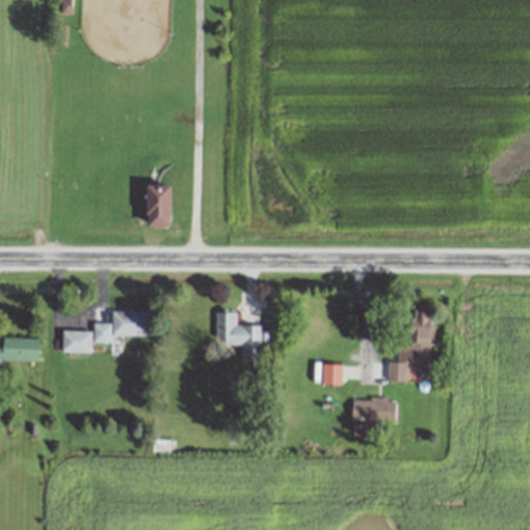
[(174,184),(149,184),(149,227),(174,227),(174,184)]
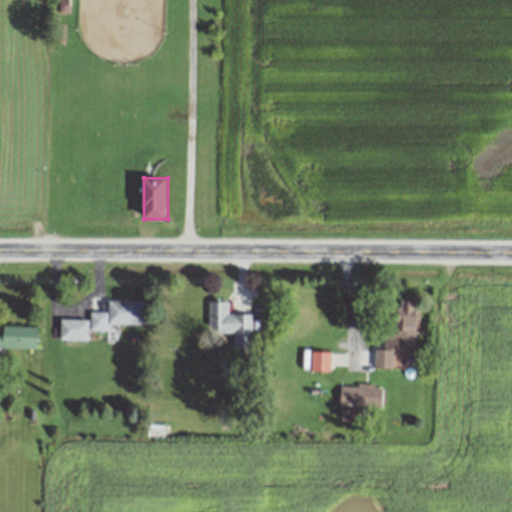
[(418,351),(419,299),(400,298),(399,333),(386,333),(385,350),(375,350),(375,369),(397,370),(398,350),(418,351)]
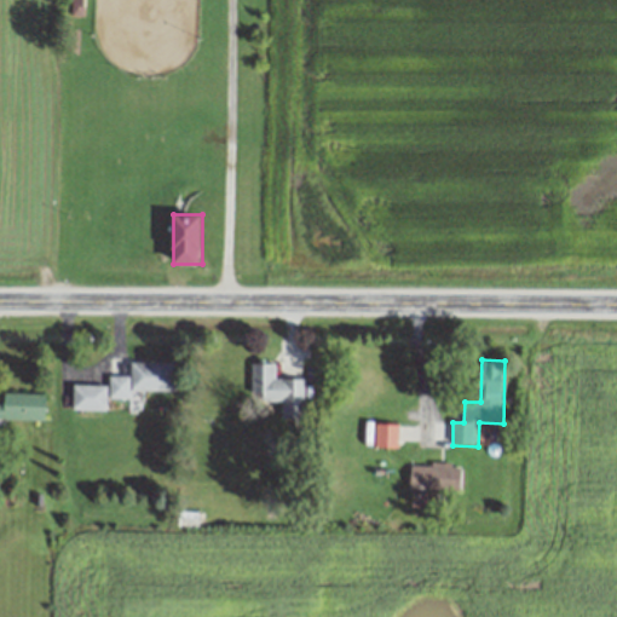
[(110,376),(110,398),(131,399),(130,413),(142,413),(142,391),(177,391),(177,362),(132,362),(131,376),(110,376)]
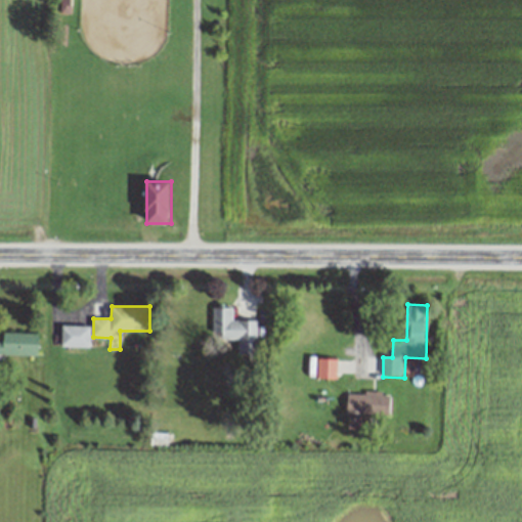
[(258,320),(233,320),(233,308),(213,308),(213,334),(222,334),(222,339),(238,340),(238,354),(257,354),(258,320)]
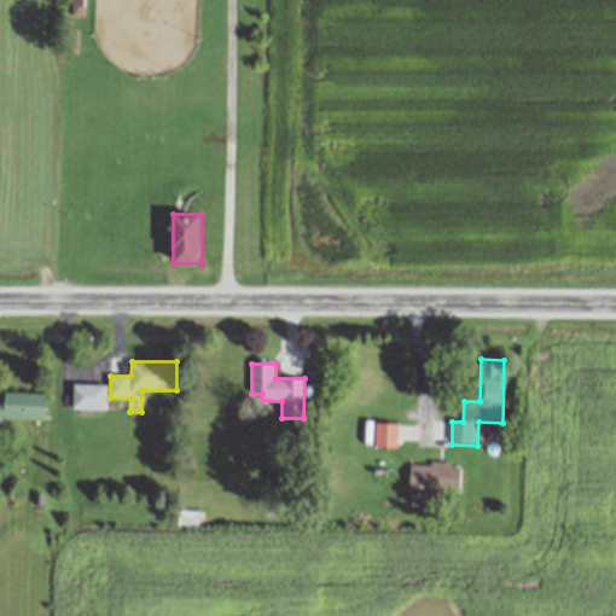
[(106,385),(74,385),(74,410),(106,410),(106,385)]
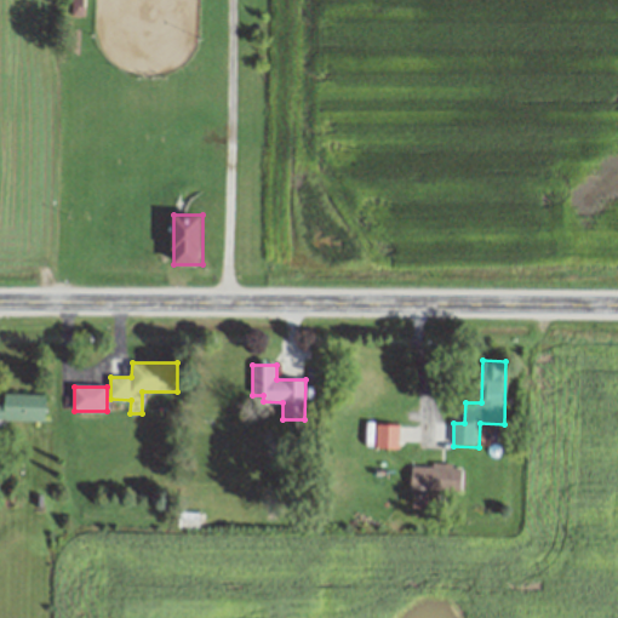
[(46,395),(0,394),(0,419),(46,421),(46,395)]
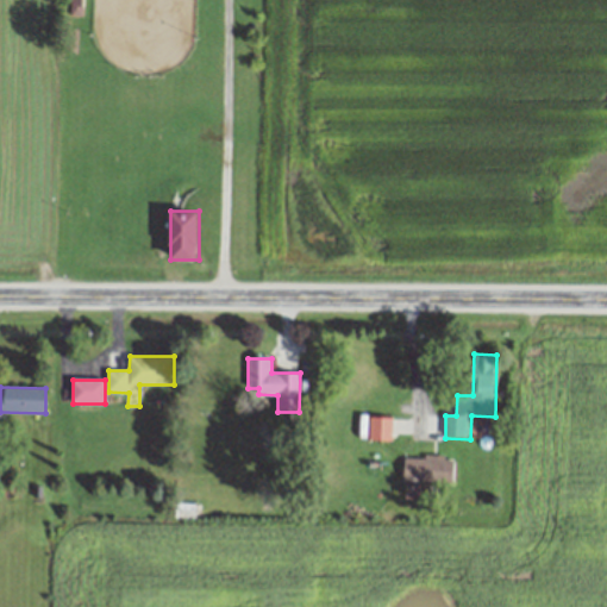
[(370,440),(411,440),(411,418),(370,418),(370,440)]
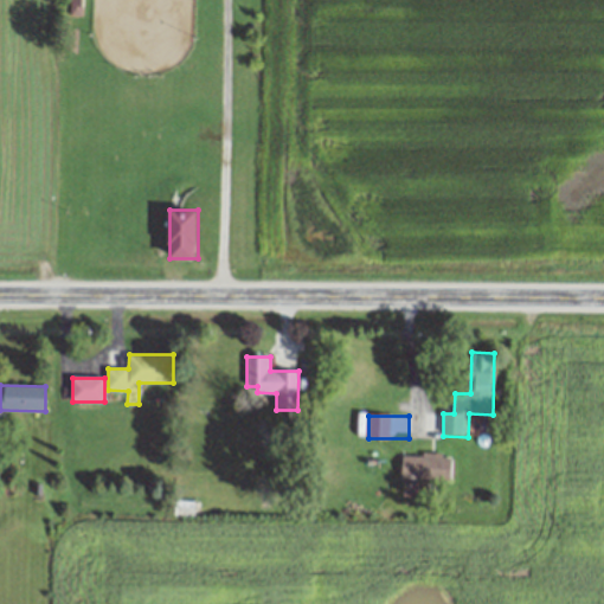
[(448,480),(447,454),(402,454),(403,480),(448,480)]
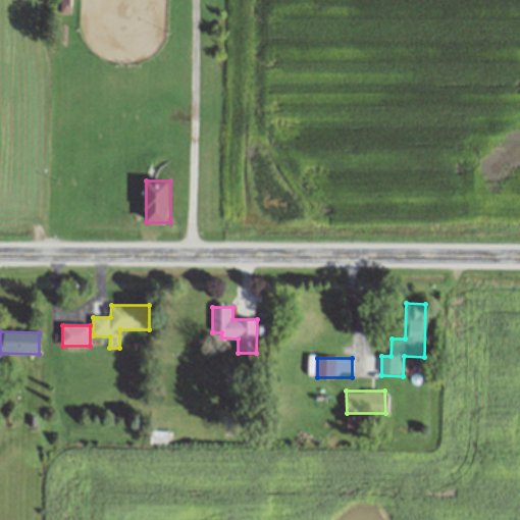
All buildings are outlined.
